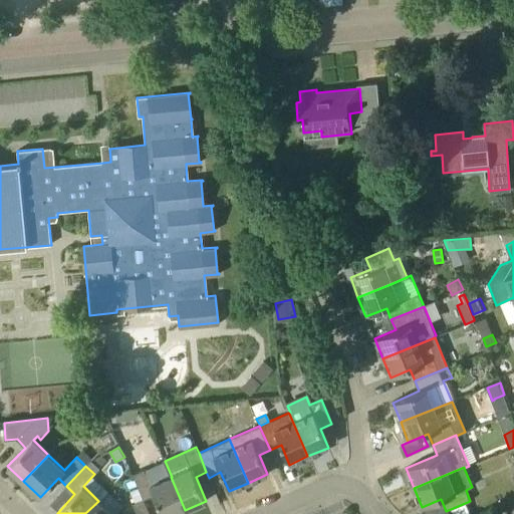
[(176,513),(185,510),(171,477),(152,486),(145,469),(133,475),(139,488),(144,499),(144,500),(154,495),(163,513),(176,513)]
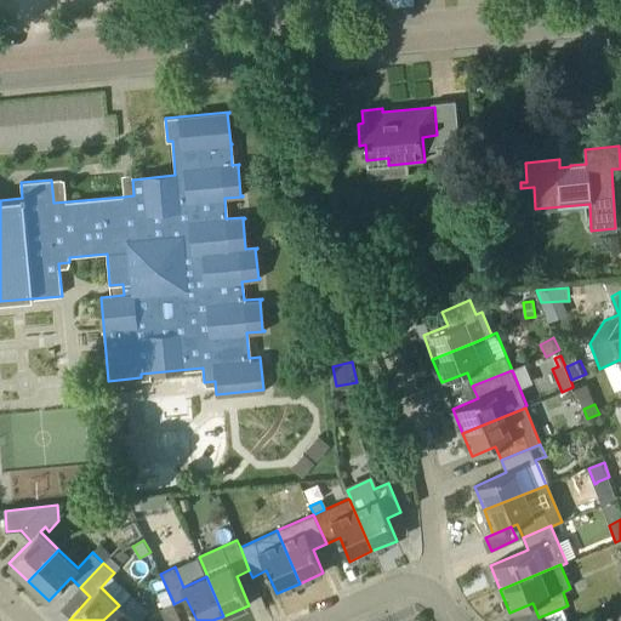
[(158,593),(164,607),(174,603),(167,590),(158,593)]
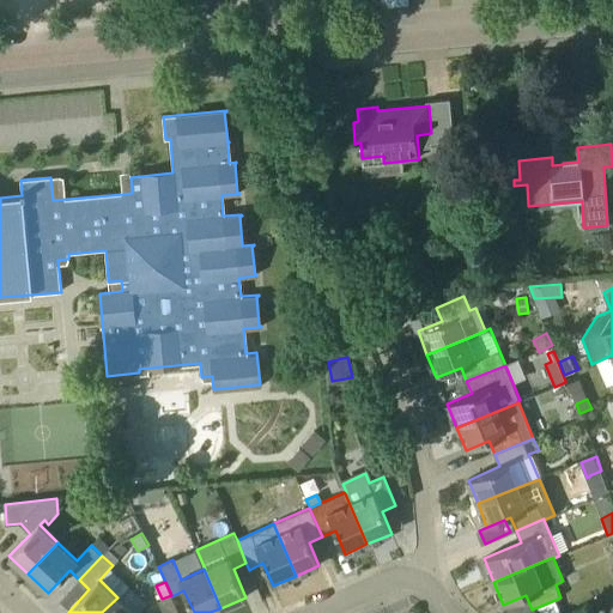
[(178,612),(171,596),(171,595),(162,599),(157,601),(163,612),(178,612)]
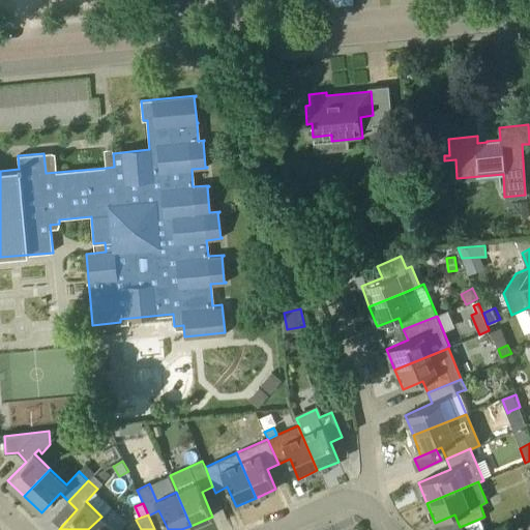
[(116,529),(101,517),(88,529),(116,529)]
